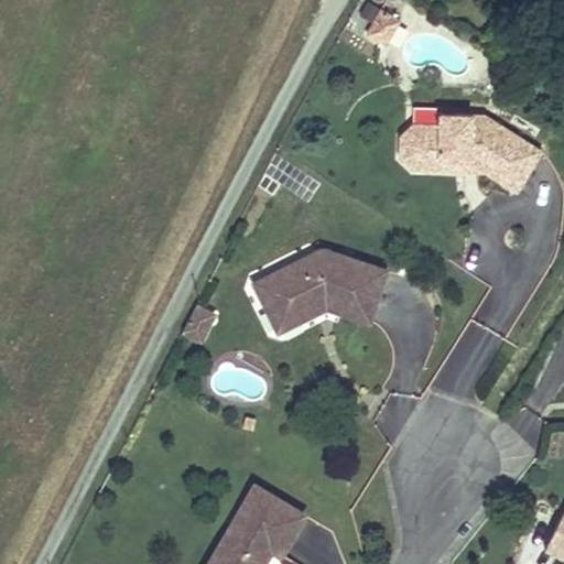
[(396,13),(376,2),(362,25),(381,36),(396,13)]
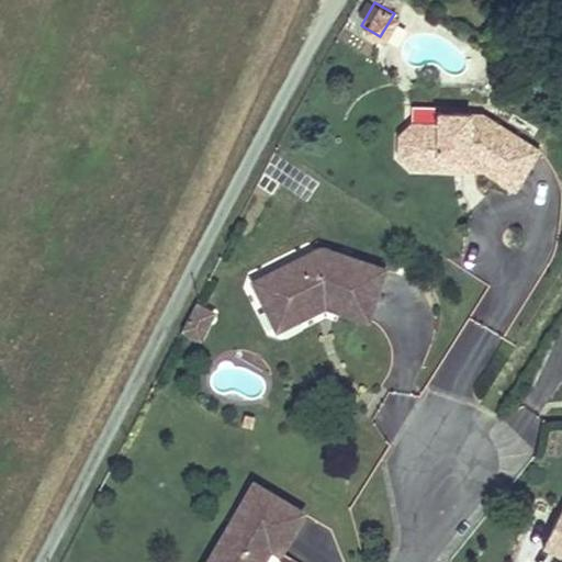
[(459,83),(470,45),(406,26),(394,64),(459,83)]
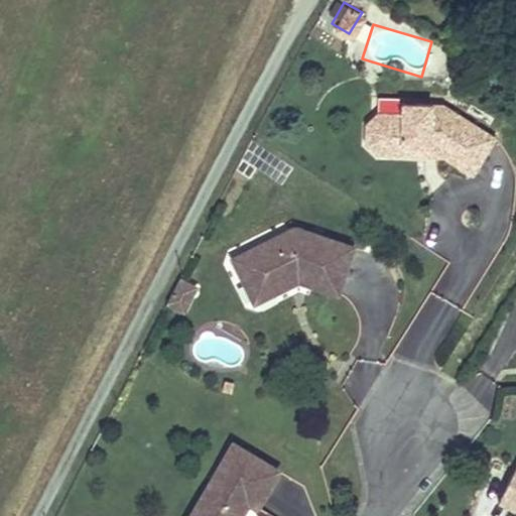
[(404,112),(378,110),(377,141),(405,143),(405,154),(428,156),(429,144),(447,149),(445,162),(468,175),(495,136),(445,104),(404,102),(404,112)]
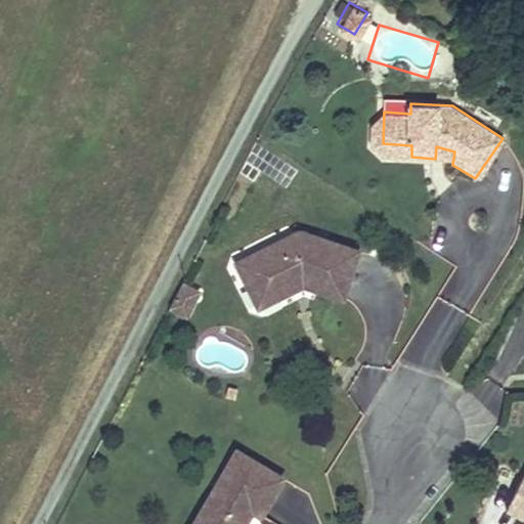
[(383,143),(384,112),(370,124),(370,148),(381,156),(411,157),(411,145),(383,143)]
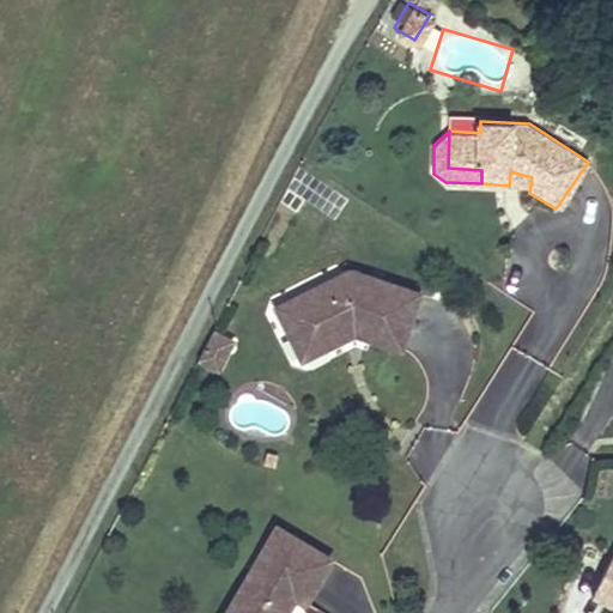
[(510,171),(509,186),(529,193),(532,177),(510,171)]
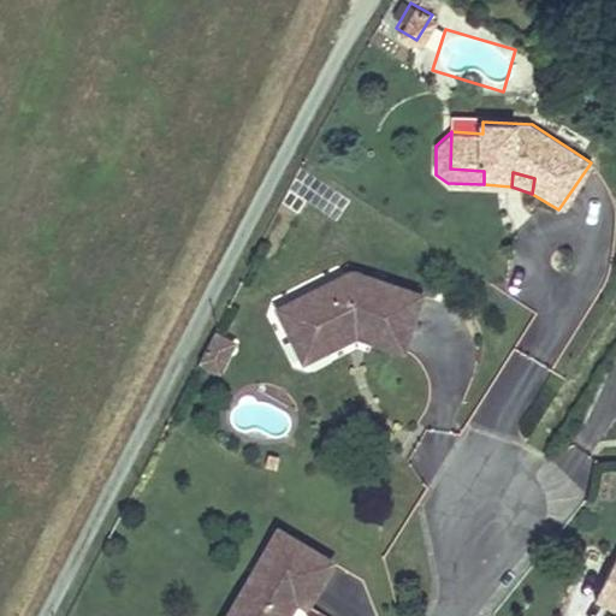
[(273,311),(289,339),(317,325),(330,349),(351,338),(371,339),(402,349),(420,295),(350,272),(273,311)]
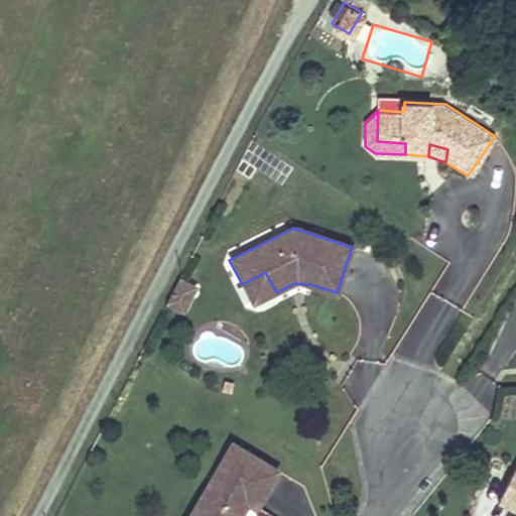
[(276,292),(265,272),(242,284),(253,304),(276,292)]
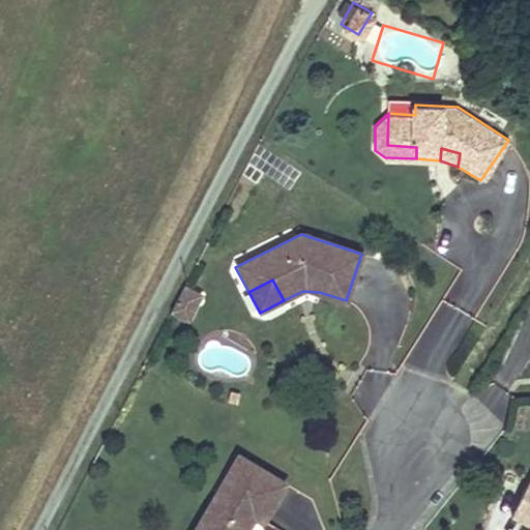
[(197,290),(180,282),(173,295),(168,305),(184,314),(197,290)]
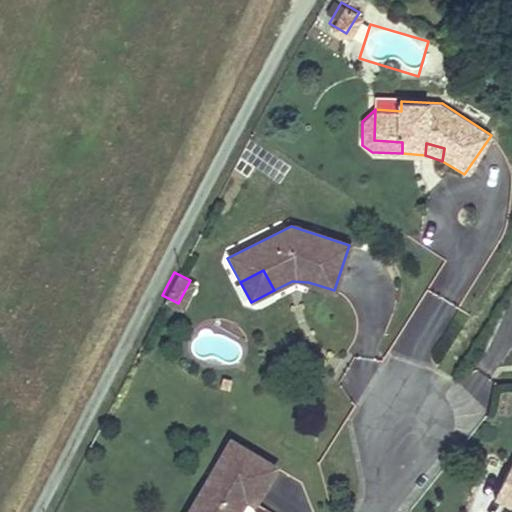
[(233,441),(190,511),(239,511),(248,498),(255,502),(277,467),(233,441)]
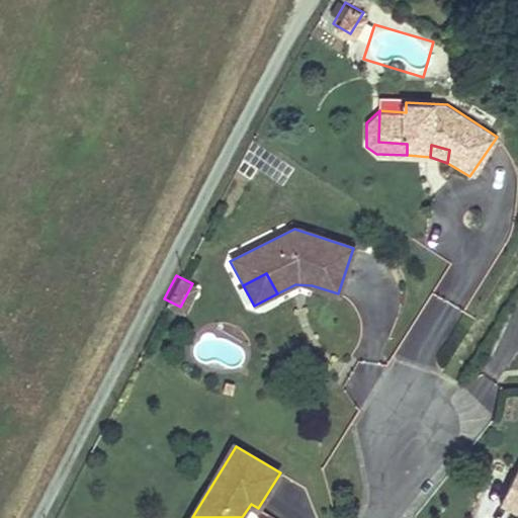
[(517,510),(517,470),(500,507),(515,515),(517,510)]
